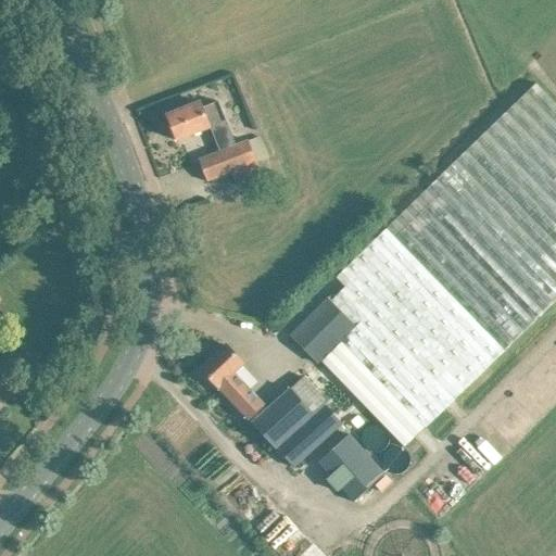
[(323,362),(404,447),(555,300),(555,104),(536,84),(337,277),(346,287),(330,301),(356,327),(323,362)]
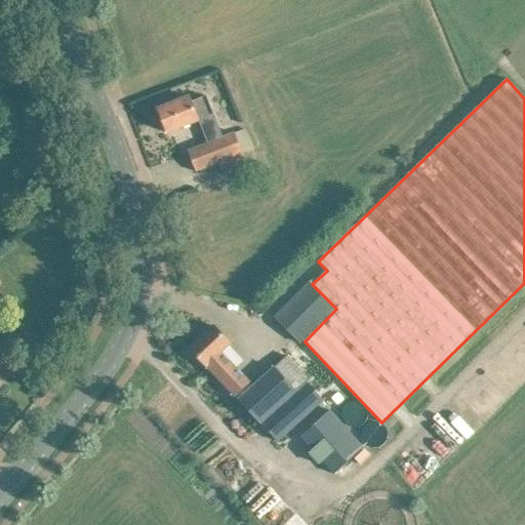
[(242,154),(252,150),(245,129),(235,133),(235,132),(224,137),(206,95),(191,102),(189,96),(159,109),(168,133),(199,121),(208,144),(189,151),(196,172),(219,163),(224,174),(247,166),(242,154)]
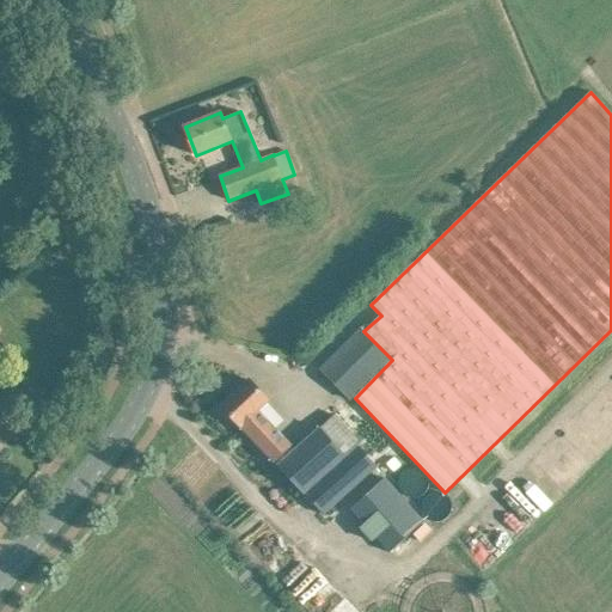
[(392,360),(363,331),(361,330),(320,372),(352,402),(355,398),(392,360)]
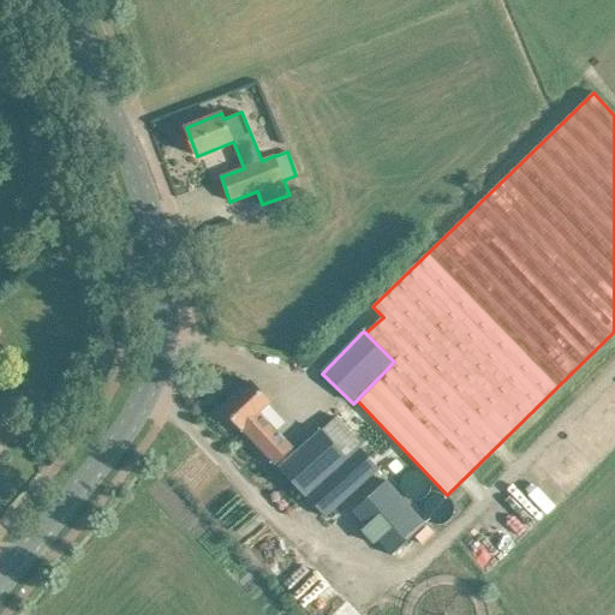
[(298,453),(260,413),(270,402),(250,382),(222,407),(243,429),(244,428),(281,469),(298,453)]
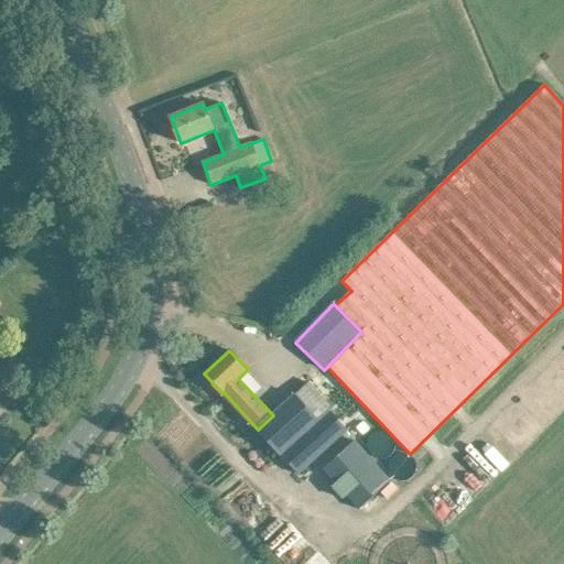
[(331,434),(296,396),(273,415),(258,430),(257,430),(299,476),(365,415),(329,376),(314,389),(344,422),(331,434)]
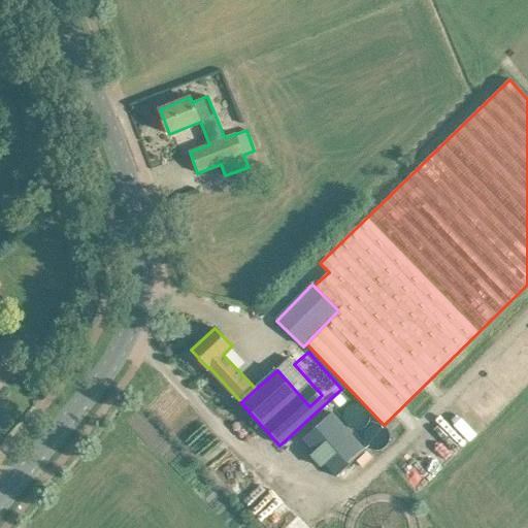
[(375,461),(332,414),(303,439),(337,476),(347,487),(375,461)]
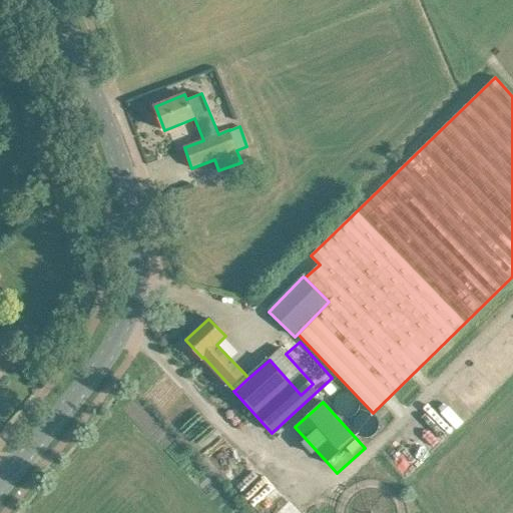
[(427,439),(417,449),(428,459),(438,448),(427,439)]
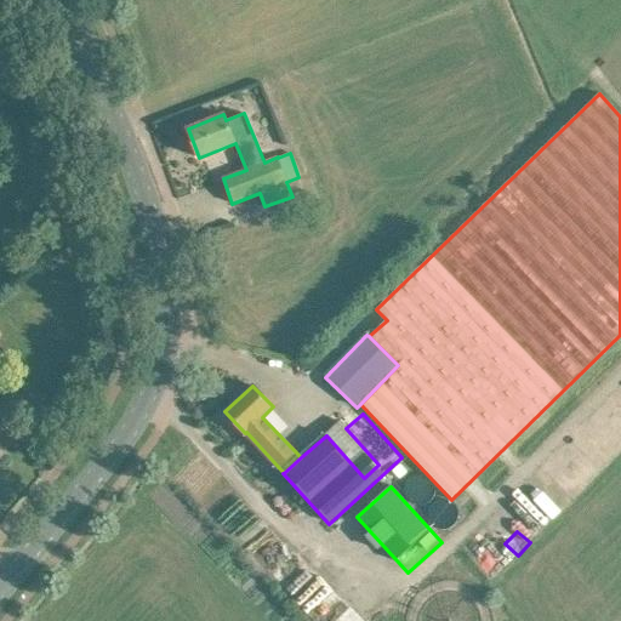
[(362,594),(337,614),(342,620),(369,620),(377,615),(362,594)]
